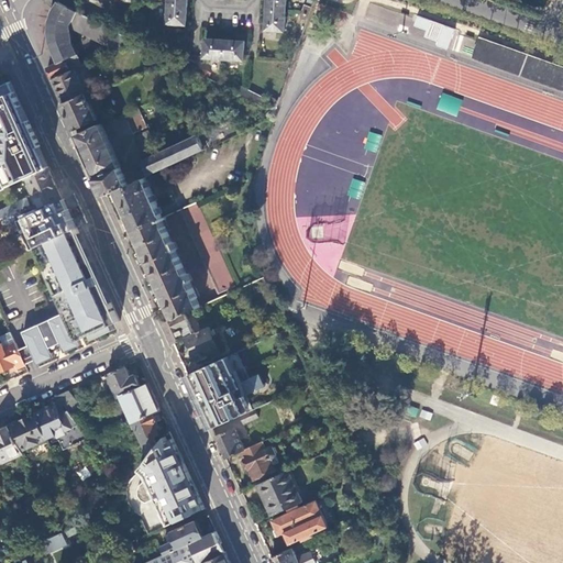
[(268,0),(268,10),(287,11),(287,0),(268,0)]
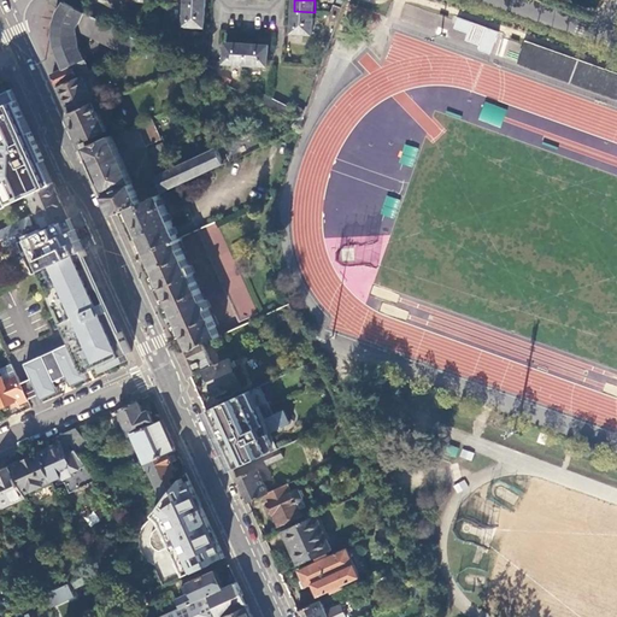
[(204,27),(206,5),(186,4),(183,25),(204,27)]
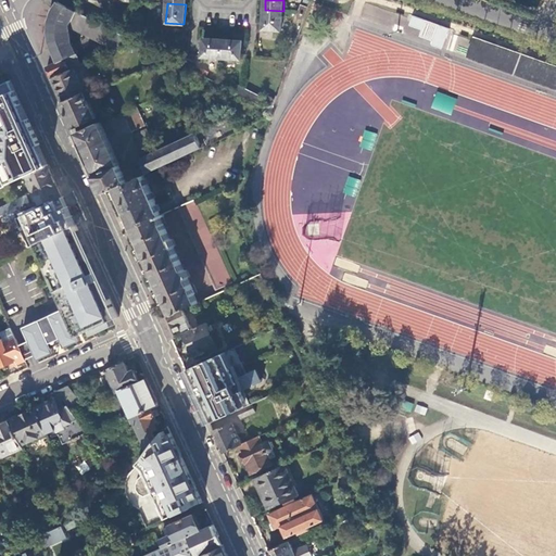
[(364,4),(364,17),(376,17),(376,4),(364,4)]
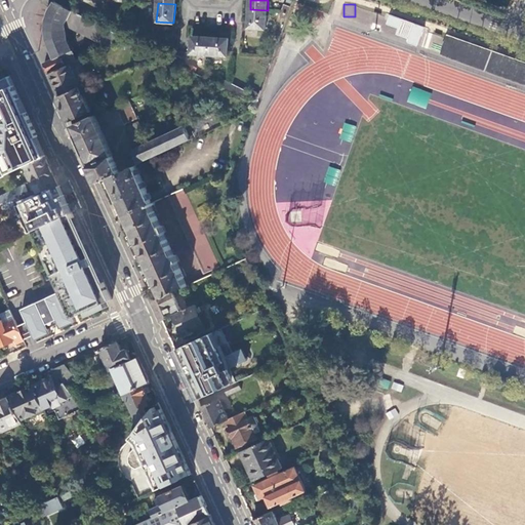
[(268,10),(250,9),(248,28),(266,29),(268,10)]
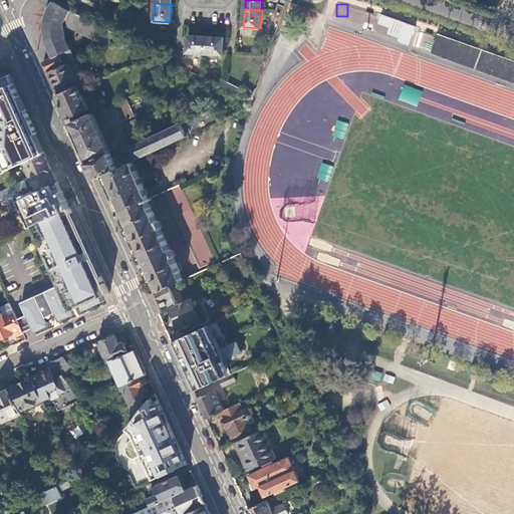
[(69,11),(63,24),(77,30),(83,17),(69,11)]
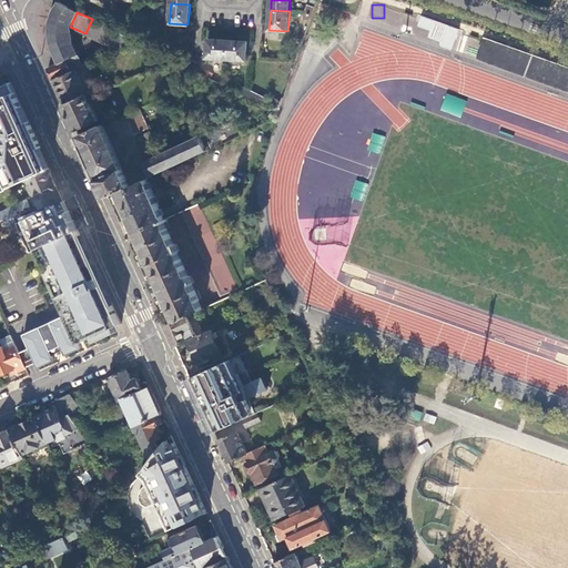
[(443,34),(457,39),(460,29),(423,16),(419,24),(433,30),(432,34),(442,39),(443,34)]
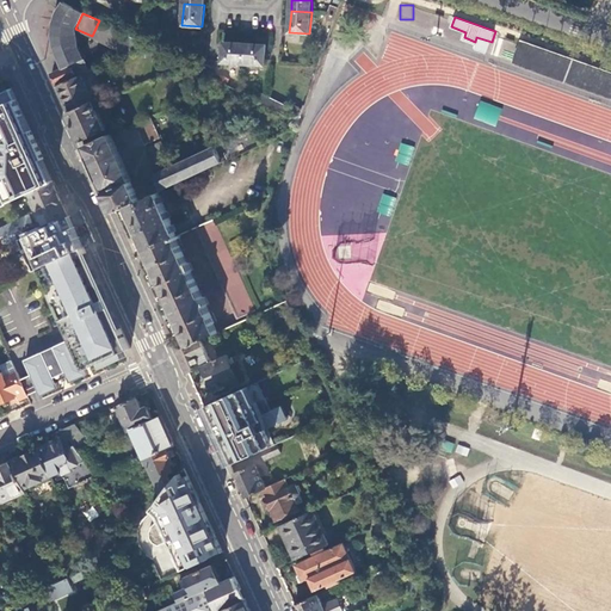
[(519,47),(610,79),(610,72),(522,41),(519,47)]
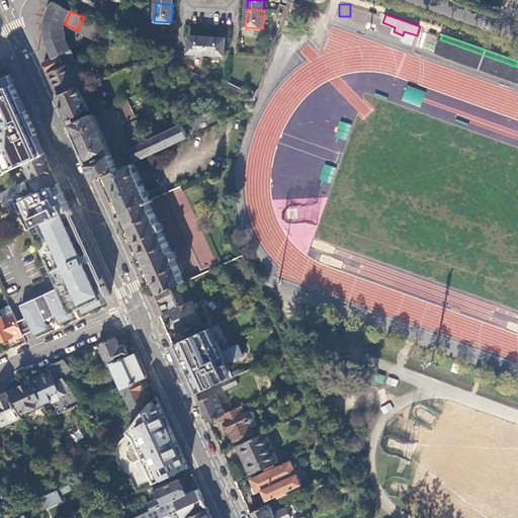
[(206,54),(207,36),(189,36),(188,53),(206,54)]
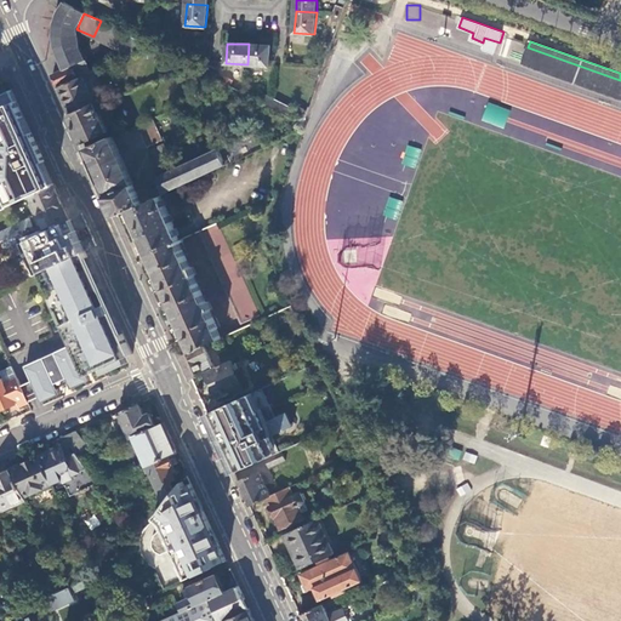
[(271,45),(249,44),(248,64),(269,67),(271,45)]
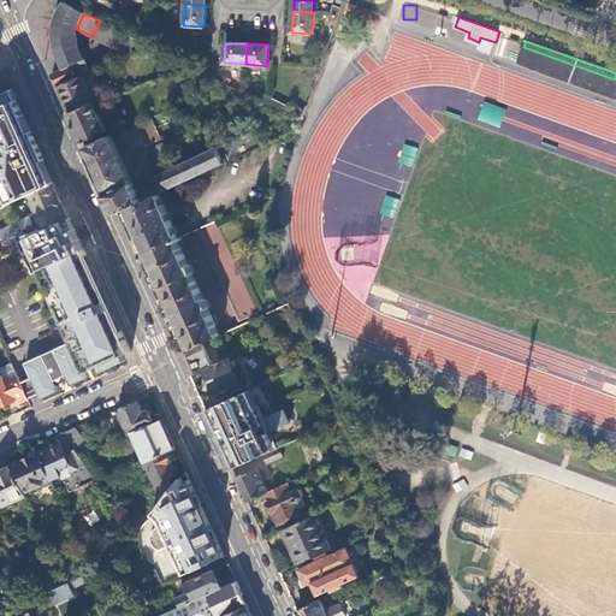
[(615,80),(523,47),(517,63),(615,98),(615,80)]
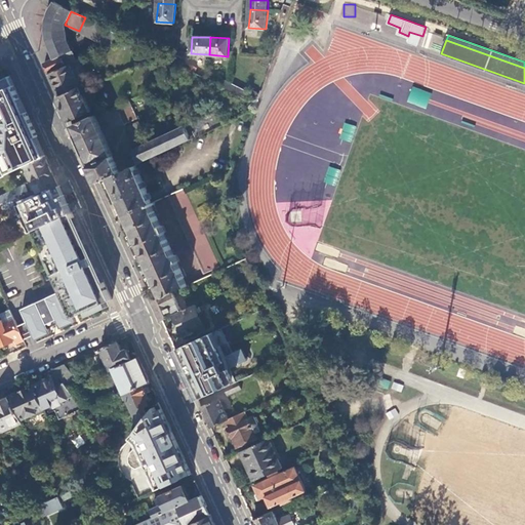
[(0,79),(9,75),(0,54),(0,79)]
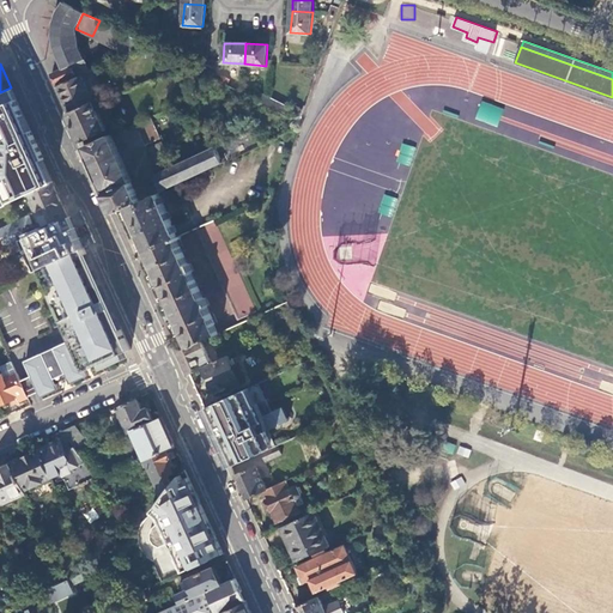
[(73,119),(97,107),(83,77),(59,87),(65,101),(73,119)]
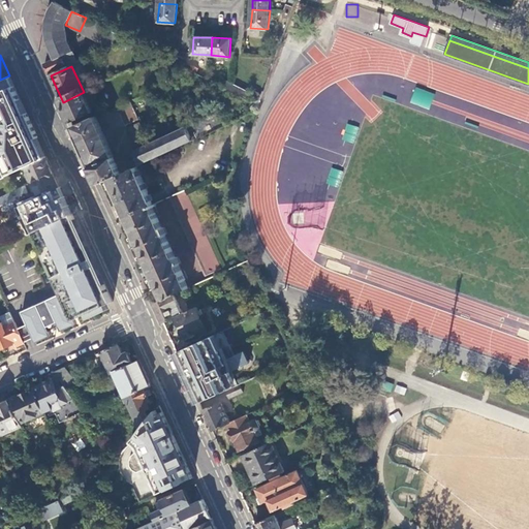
[(48,158),(9,75),(0,80),(0,172),(3,178),(48,158)]
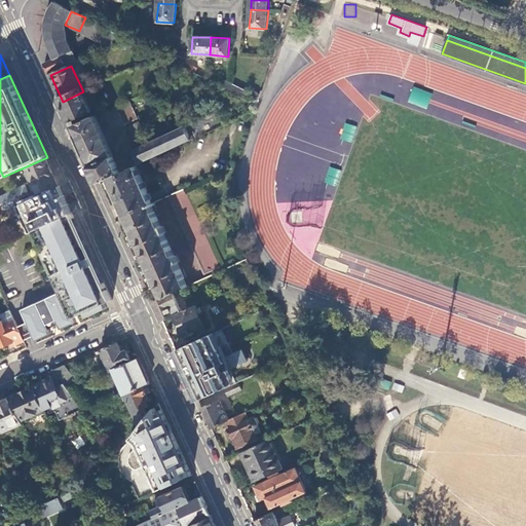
[(92,112),(83,91),(63,102),(66,109),(71,121),(92,112)]
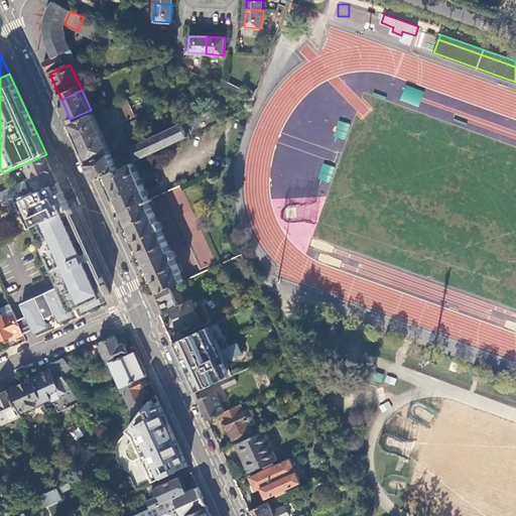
[(135,117),(127,98),(114,104),(123,122),(135,117)]
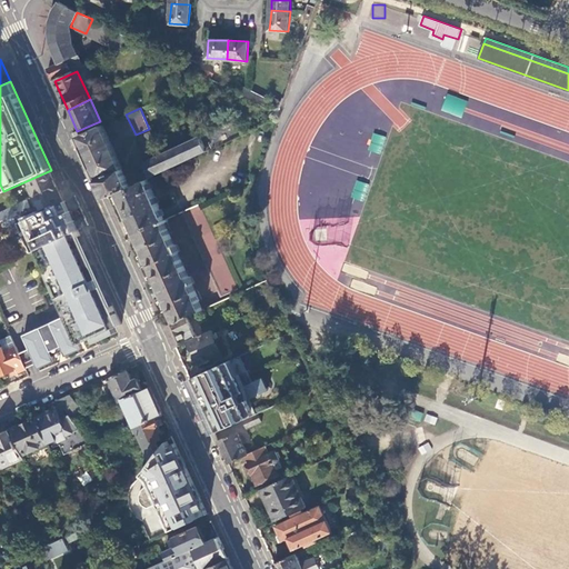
[(103,125),(79,136),(89,157),(99,180),(123,169),(103,126),(103,125)]
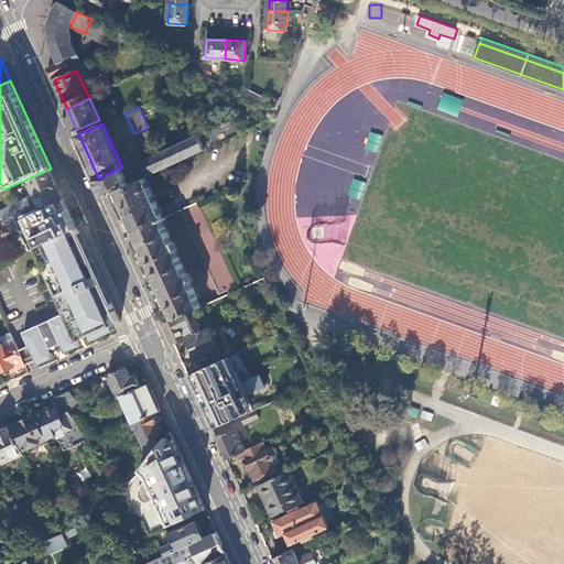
[(144,158),(158,151),(149,131),(136,138),(144,158)]
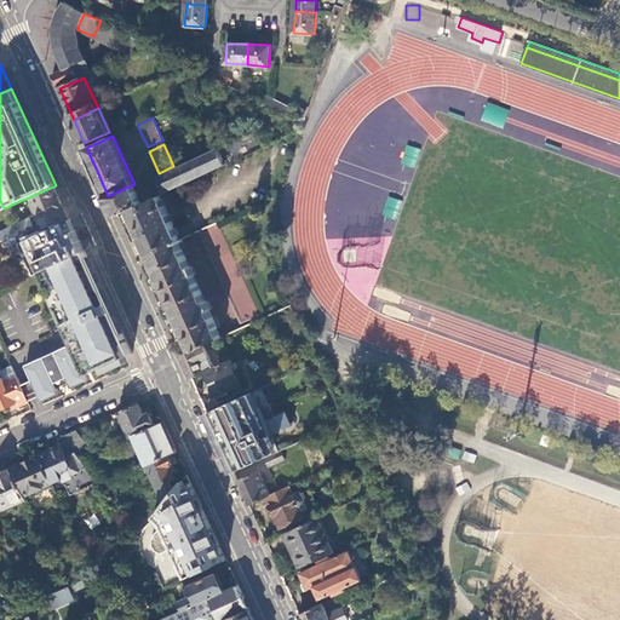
[(414,167),(420,149),(407,144),(401,164),(414,167)]
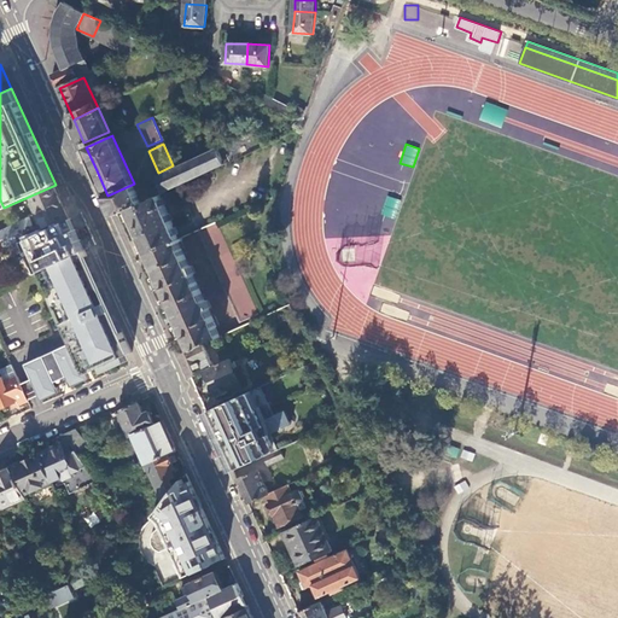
[(165,193),(225,165),(217,149),(157,176),(162,185),(165,193)]
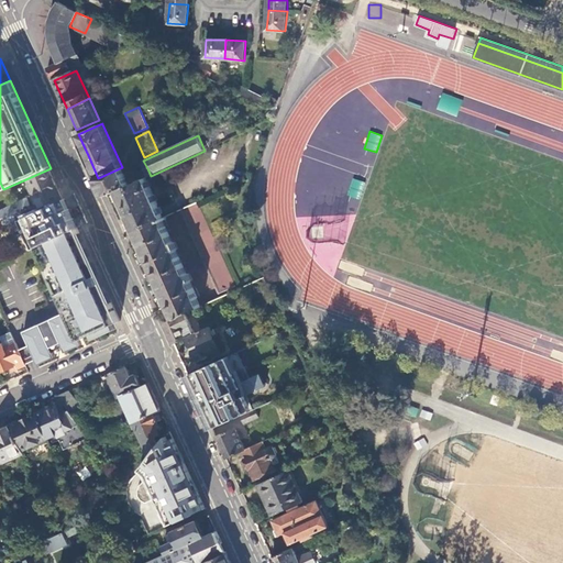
[(125,174),(122,167),(98,178),(100,181),(105,191),(106,196),(117,191),(146,178),(151,176),(147,168),(139,172),(138,168),(125,174)]
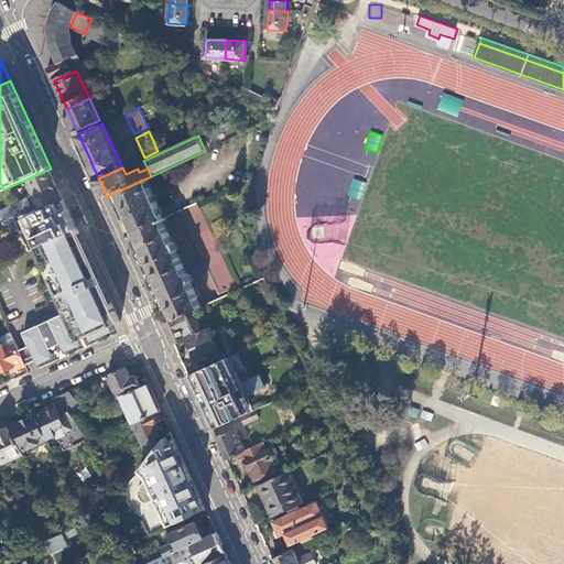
[(51,169),(29,179),(32,184),(30,185),(34,194),(57,184),(54,175),(51,169)]
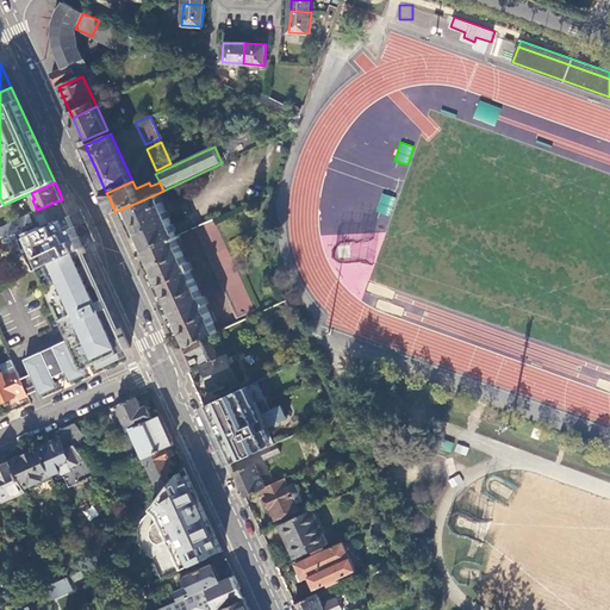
[(145,250),(176,236),(178,236),(159,193),(126,207),(145,250)]
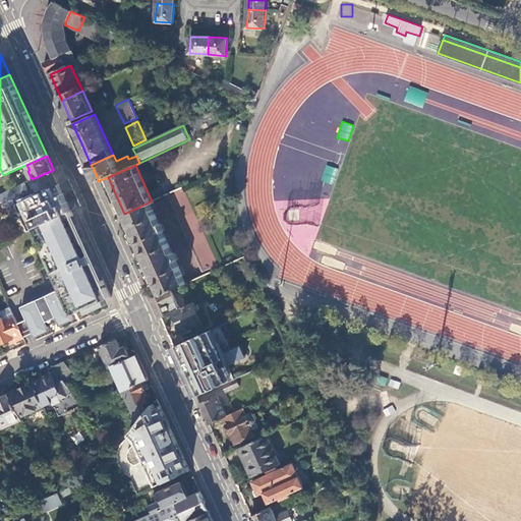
[(53,170),(32,179),(36,187),(37,187),(40,192),(60,183),(57,177),(53,170)]
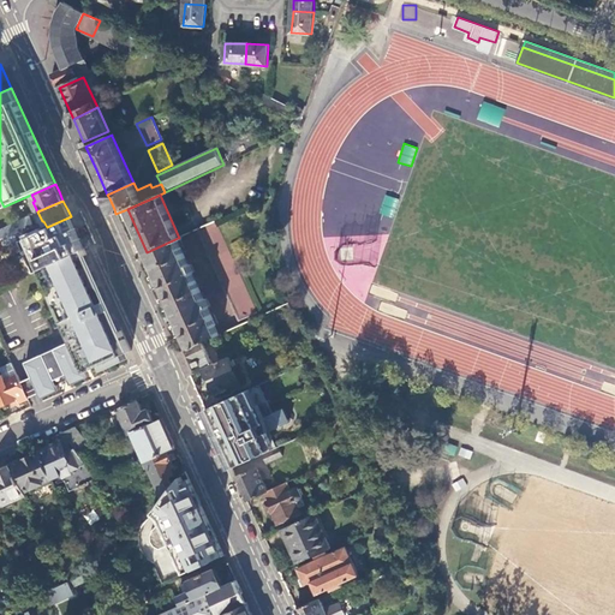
[(85,249),(71,216),(47,227),(19,240),(31,273),(85,249)]
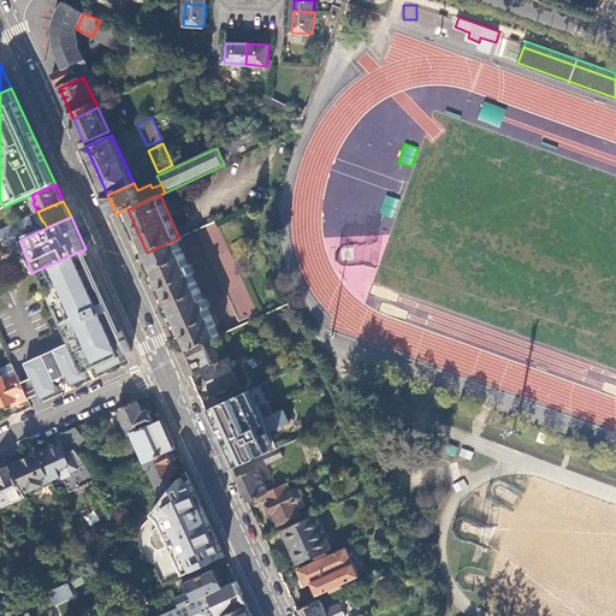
[(43,221),(42,221),(36,225),(39,232),(47,227),(43,221)]
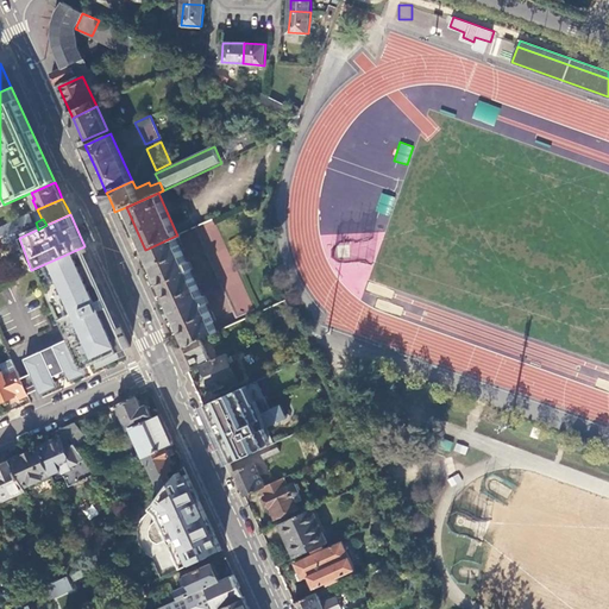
[(255,309),(214,219),(196,227),(237,318),(255,309)]
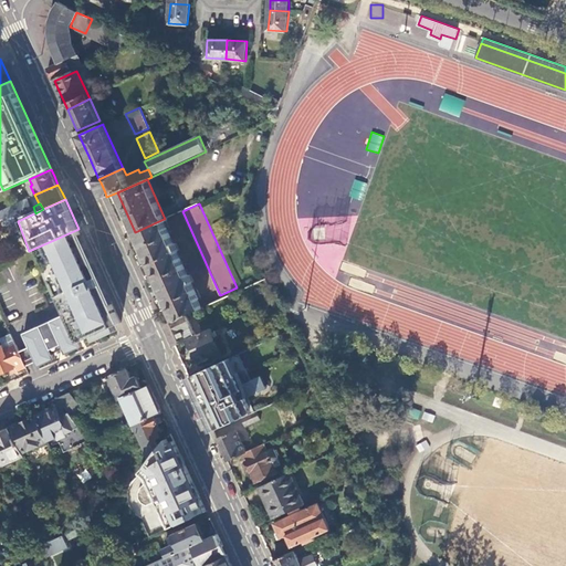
[(187,315),(202,307),(199,299),(200,297),(164,219),(135,232),(176,321),(187,315)]
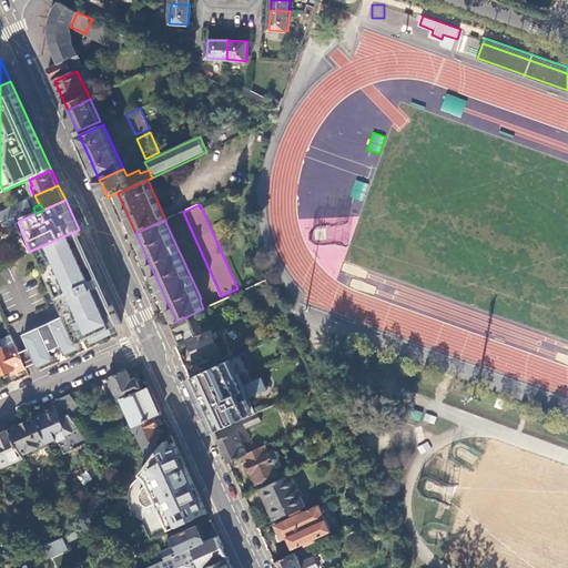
[(23,334),(30,348),(37,363),(122,324),(100,276),(79,230),(71,234),(54,242),(39,249),(68,314),(23,334)]
